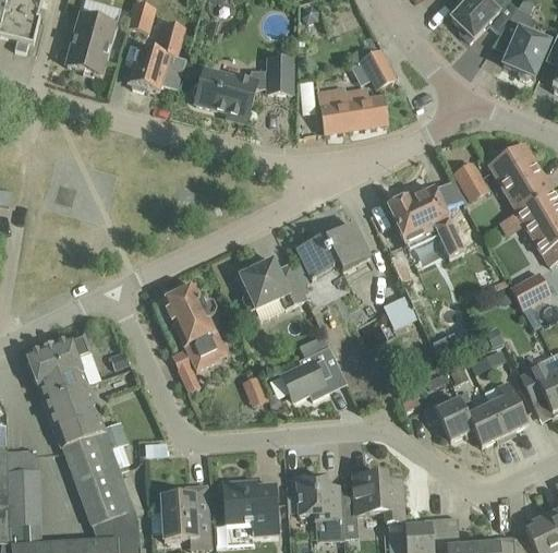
[(37,16),(40,0),(0,0),(0,35),(34,44),(40,16),(37,16)]
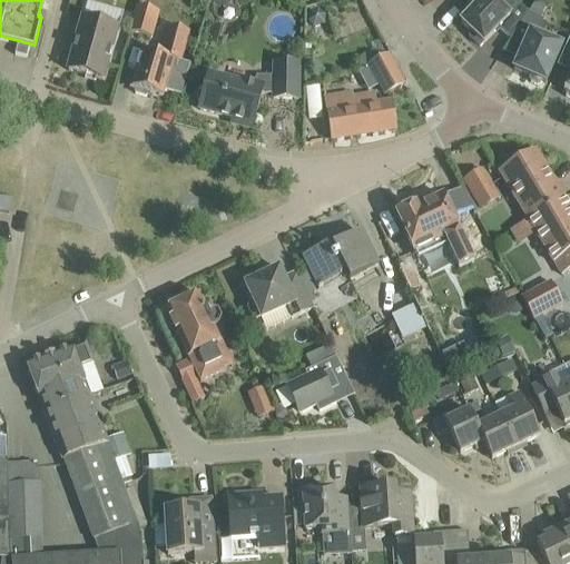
[(511,35),(528,9),(518,0),(501,0),(500,2),(498,0),(478,0),(461,18),(472,28),(469,31),(481,42),(499,23),(511,35)]
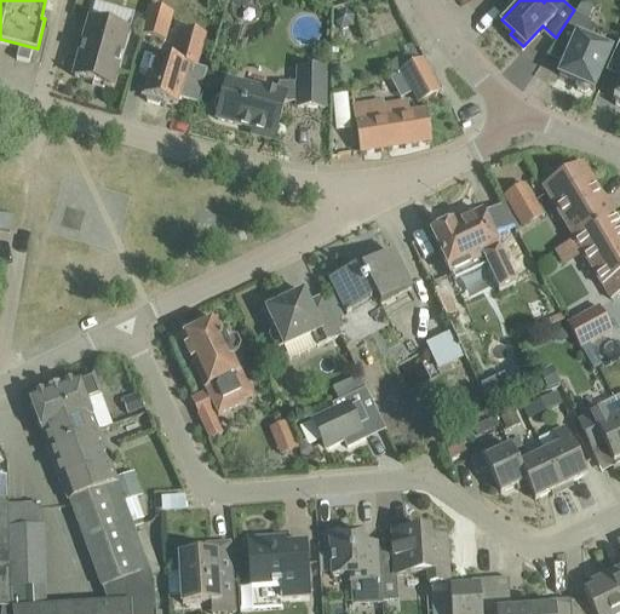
[(593,4),(587,0),(581,0),(574,10),(587,16),(593,4)]
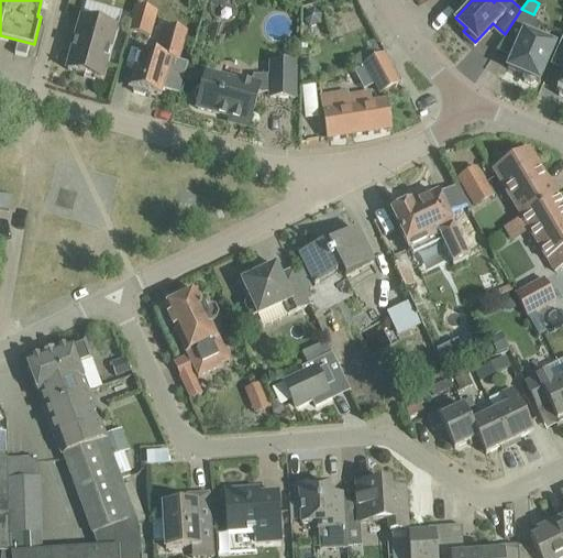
[(135,2),(128,28),(150,34),(156,9),(135,2)]
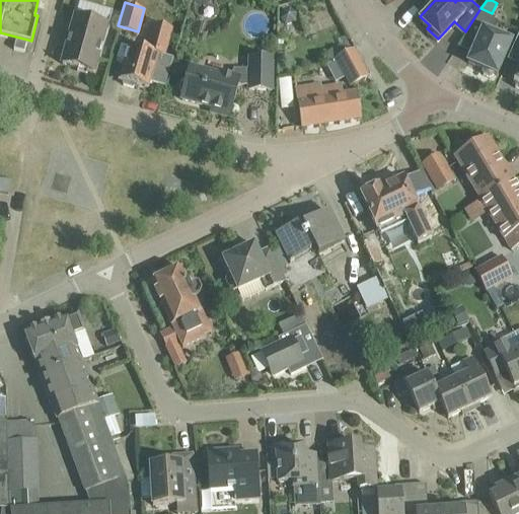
[(468,59),(497,72),(511,39),(489,28),(495,14),(492,13),(480,8),(465,31),(477,37),(468,59)]
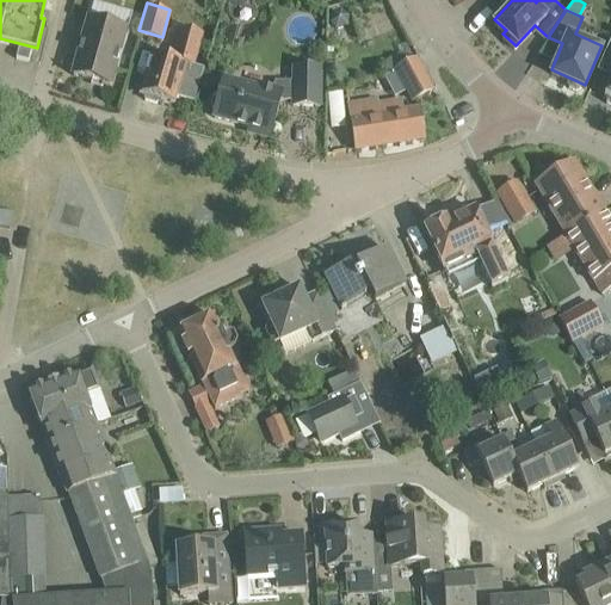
[(110,81),(117,59),(125,25),(88,16),(73,71),(110,81)]
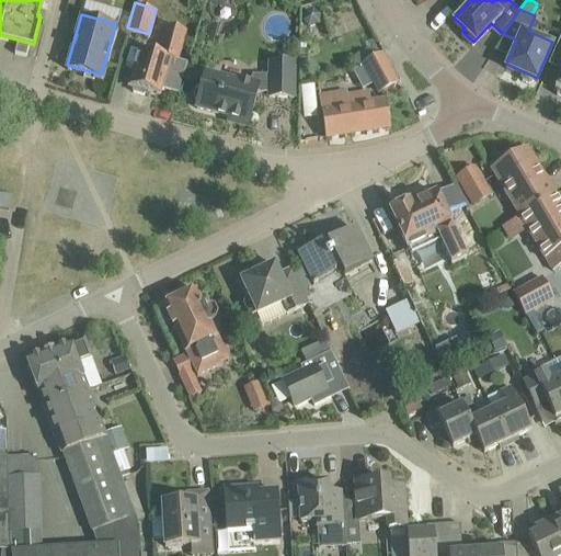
[(186,59),(178,56),(186,26),(167,21),(159,50),(140,46),(130,82),(159,91),(161,84),(178,90),(186,59)]
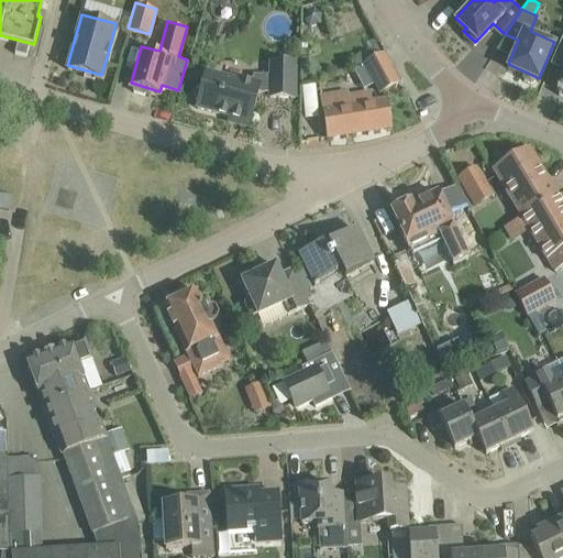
[(562,31),(553,55),(562,58),(562,69),(556,85),(560,87),(559,91),(562,93),(562,31)]
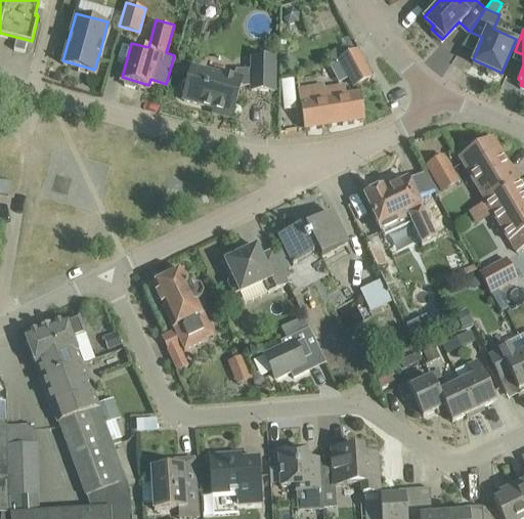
[(340,56),(354,83),(370,74),(356,47),(340,56)]
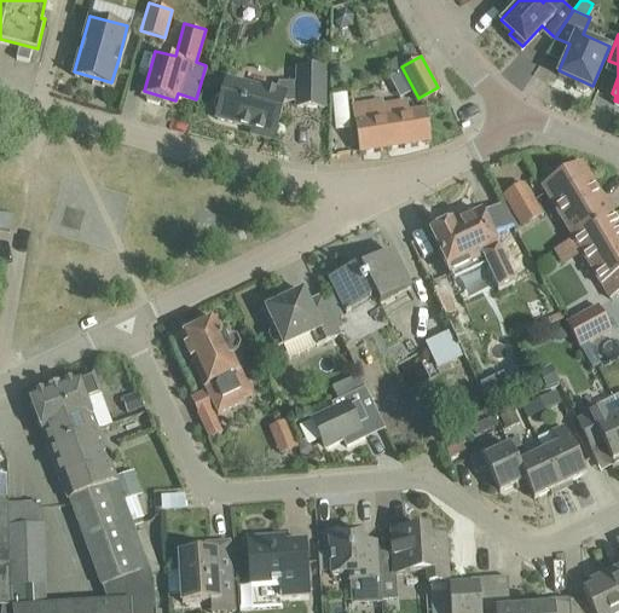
[(324,103),(324,64),(295,64),(295,79),(279,79),(276,88),(226,76),(217,114),(253,125),(252,128),(275,134),(284,98),(296,98),(296,103),(324,103)]
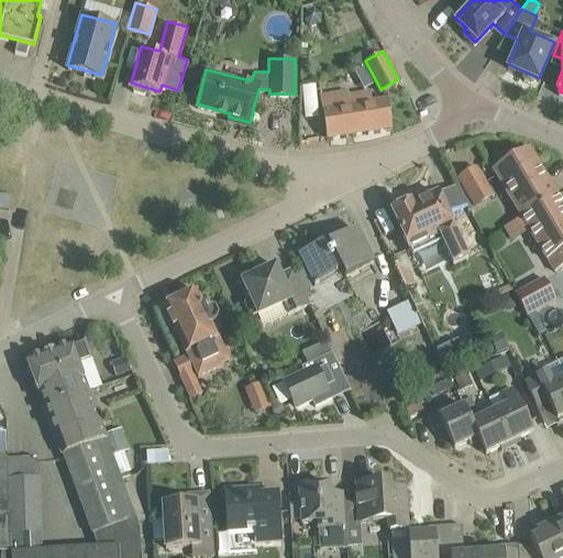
[(386,97),(364,100),(363,89),(349,91),(348,87),(321,91),(328,134),(390,124),(386,97)]
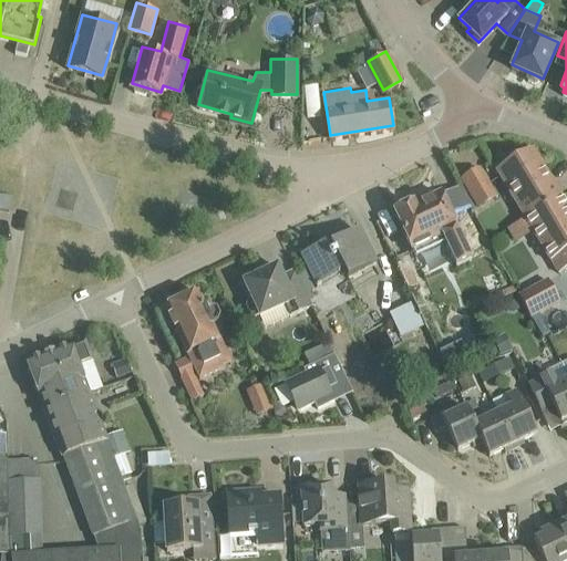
[(533,145),(496,167),(525,215),(562,194),(533,145)]
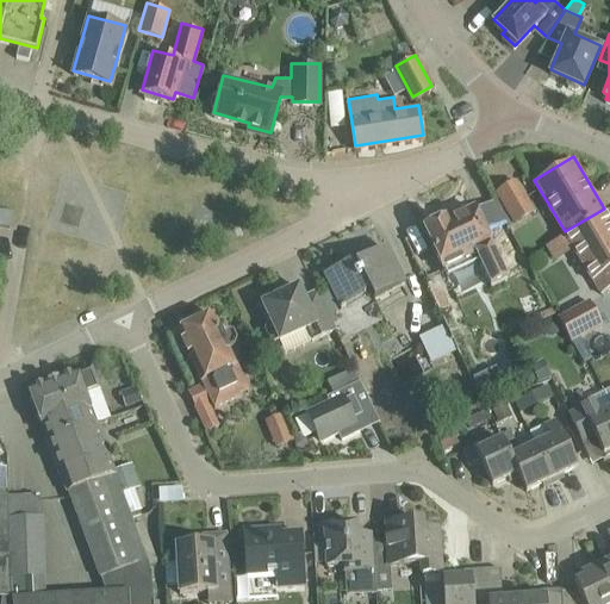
[(516,176),(493,191),(514,222),(536,209),(516,176)]
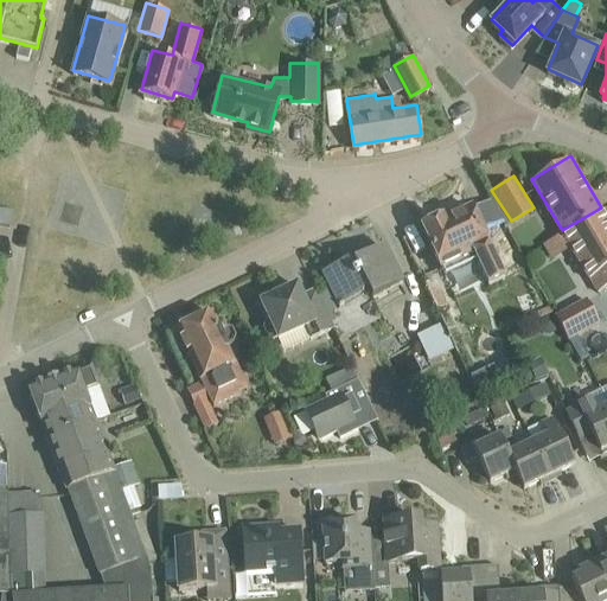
[(442,216),(422,225),(445,273),(446,273),(478,257),(489,281),(504,274),(500,264),(522,254),(491,196),(472,205),(472,204),(443,217),(442,216)]
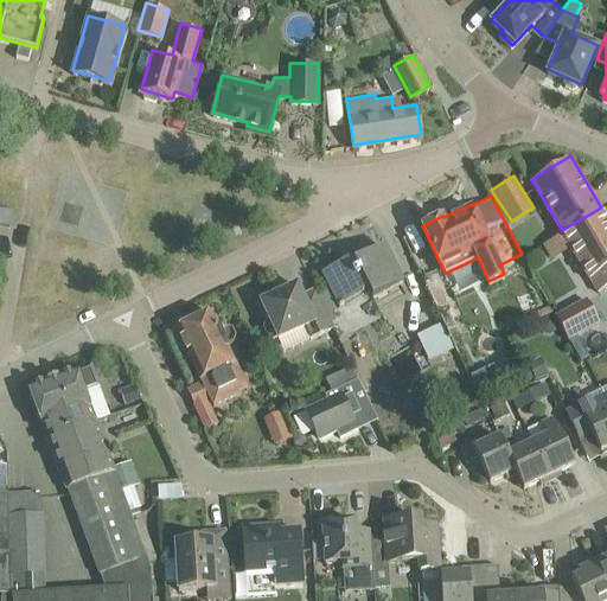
[(0,221),(11,224),(12,218),(13,209),(0,205),(0,221)]
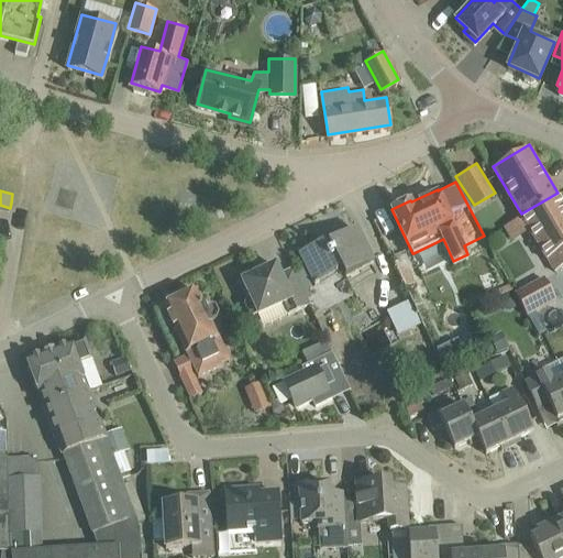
[(555,267),(562,262),(562,201),(558,193),(511,221),(519,234),(530,228),(547,256),(549,255),(555,267)]
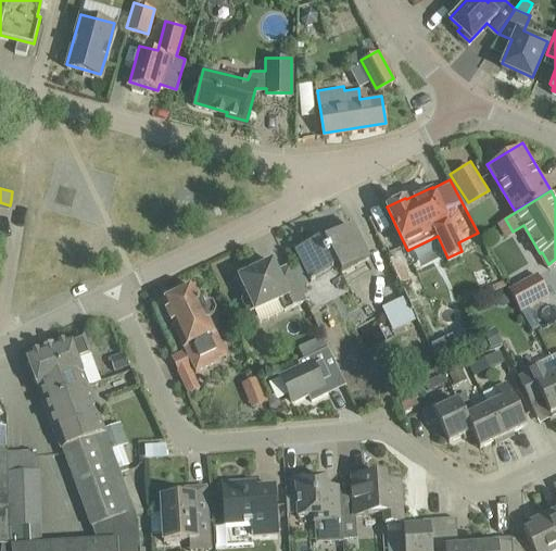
[(368,258),(362,242),(352,223),(326,236),(324,233),(295,247),(305,266),(311,277),(339,264),(342,271),(368,258)]
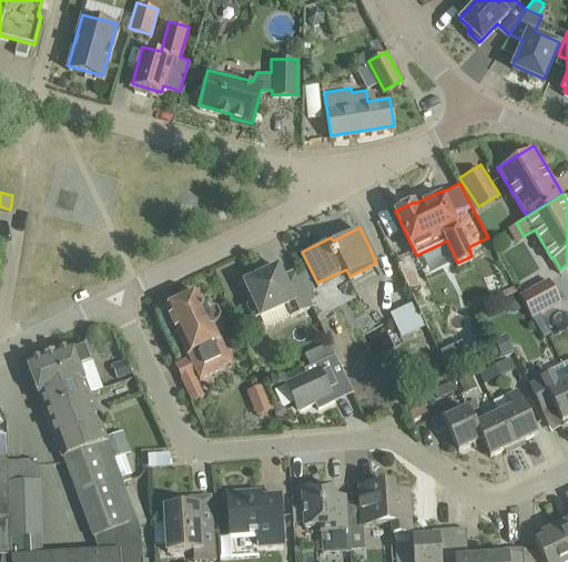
[(426,275),(417,255),(416,255),(398,263),(422,313),(442,303),(428,274),(426,275)]
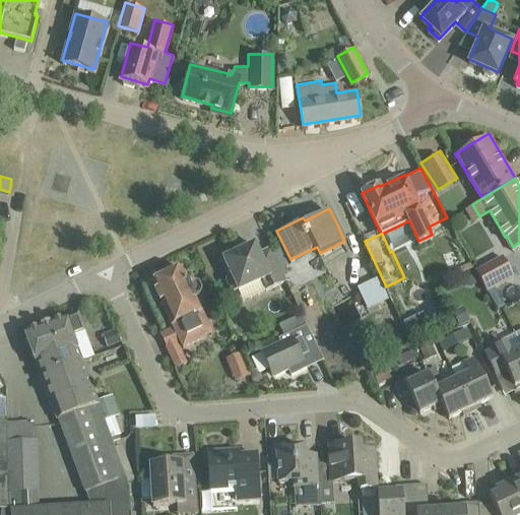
[(286,277),(279,262),(270,244),(259,249),(255,242),(223,256),(231,271),(226,272),(225,279),(229,286),(234,288),(238,285),(239,287),(262,277),(266,286),(286,277)]
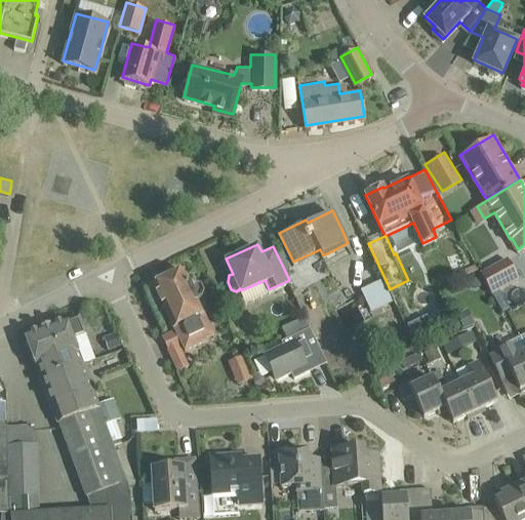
[(493,289),(520,275),(510,254),(483,269),(493,289)]
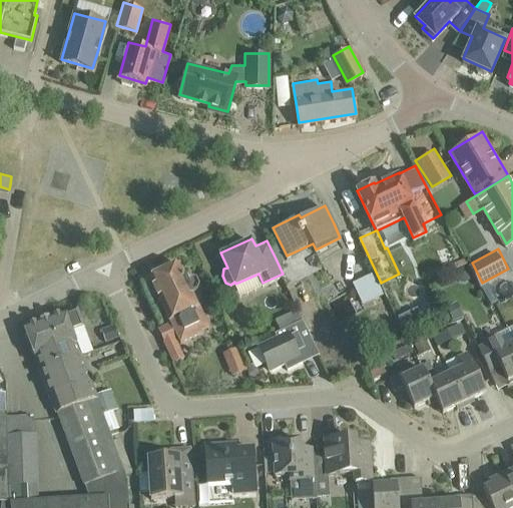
[(464,256),(430,272),(432,277),(467,261),(464,256)]
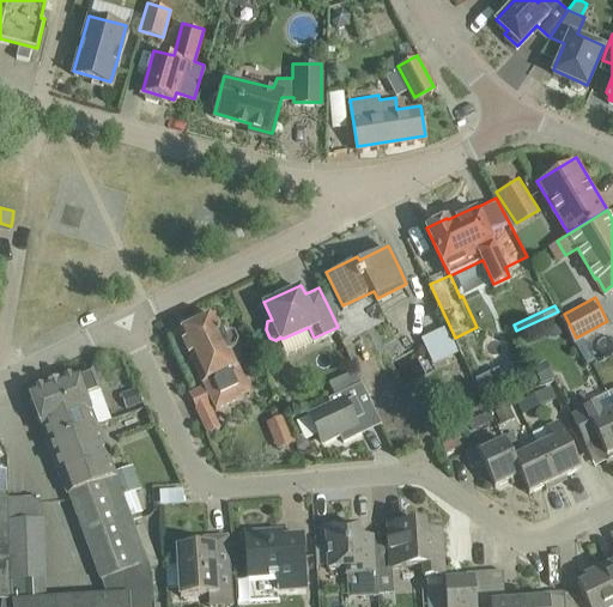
[(229,327),(222,331),(213,311),(177,328),(202,381),(202,380),(212,399),(216,406),(238,395),(226,370),(238,365),(229,347),(236,345),(238,338),(235,331),(229,327)]
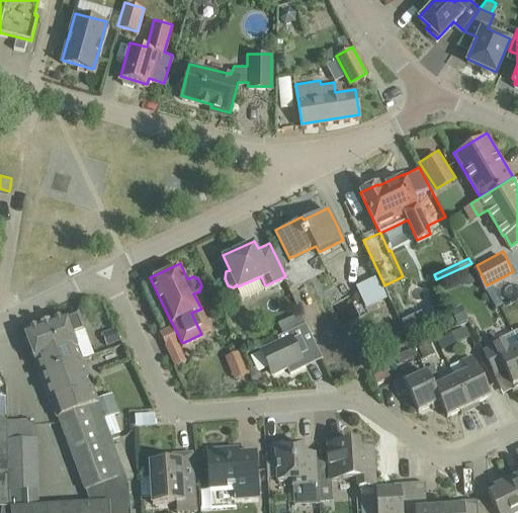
[(374,273),(354,281),(361,298),(381,291),(374,273)]
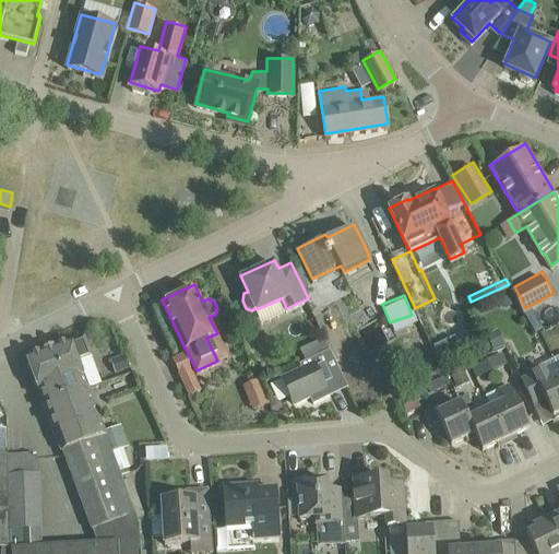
[(498,327),(487,332),(495,348),(506,342),(498,327)]
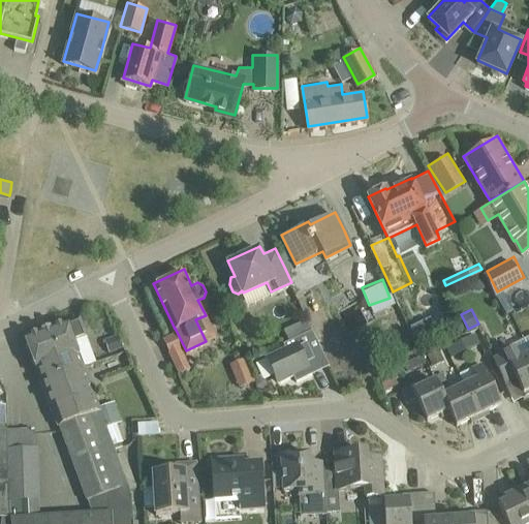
[(57,372),(83,363),(74,339),(87,334),(81,316),(67,320),(67,319),(24,335),(36,366),(53,360),(57,372)]
